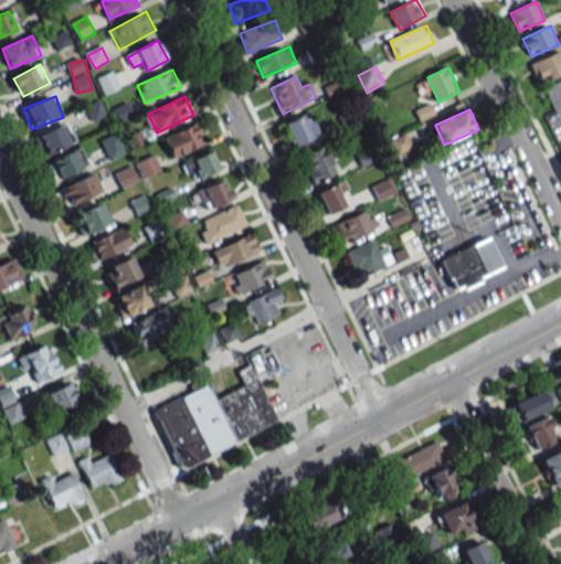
[(323,134),(311,112),(285,125),(297,147),(323,134)]
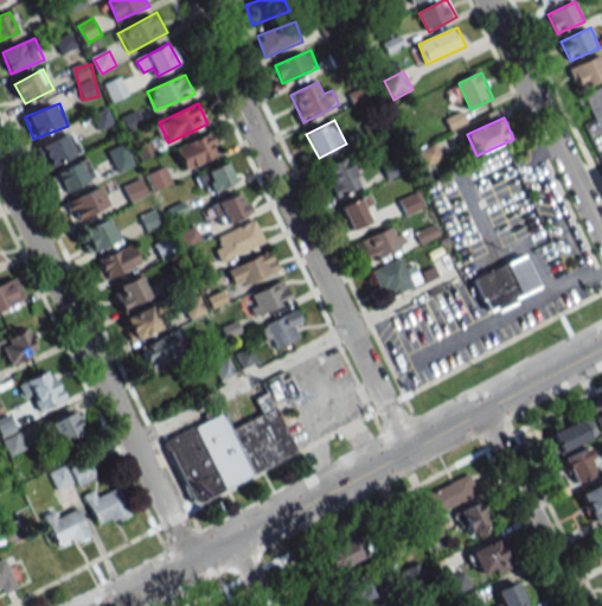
[(223,153),(212,132),(178,151),(189,171),(223,153)]
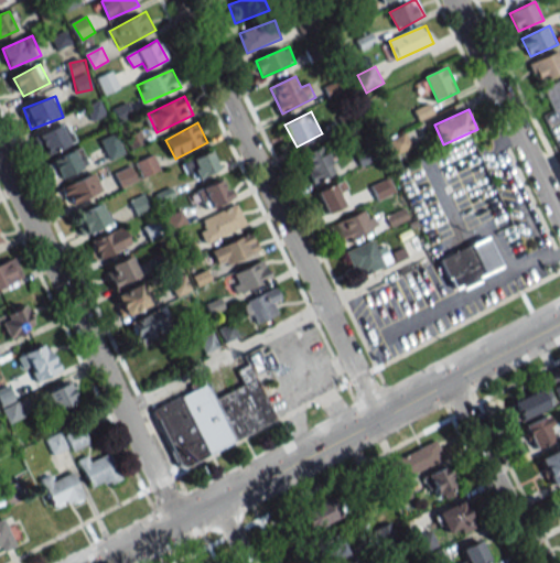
[(76,144),(68,123),(38,137),(45,157),(76,144)]
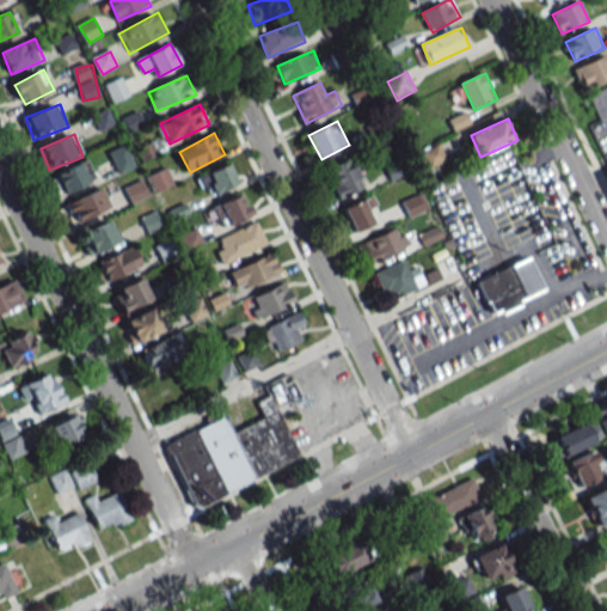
[(111,154),(122,173),(138,164),(127,146),(111,154)]
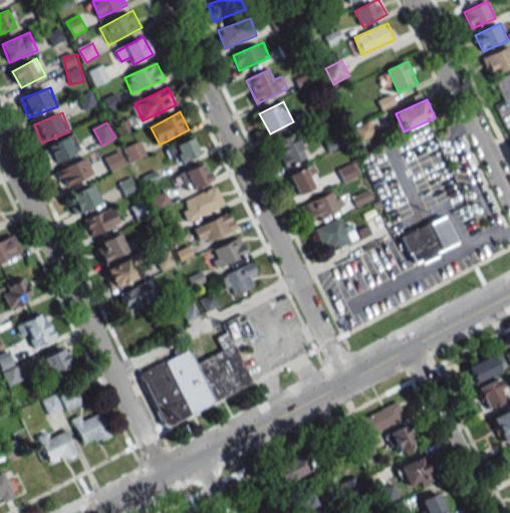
[(355,130),(360,142),(376,136),(371,122),(355,130)]
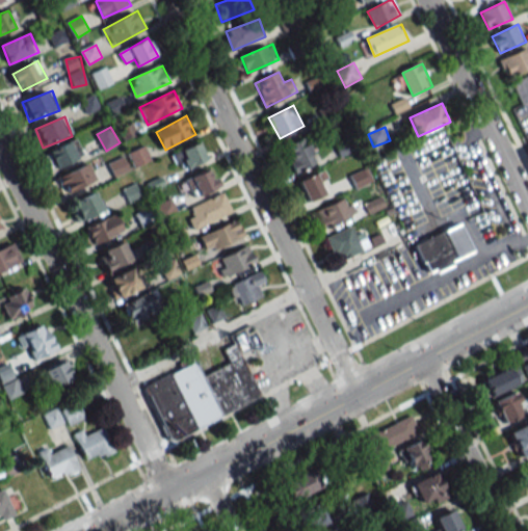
[(46,155),(54,170),(84,155),(76,139),(46,155)]
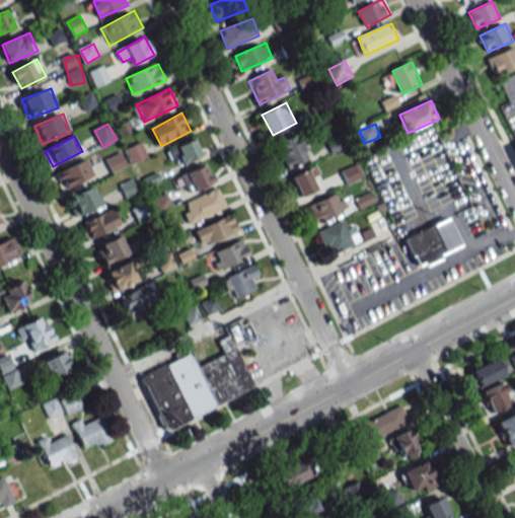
[(289,168),(310,160),(299,136),(279,144),(289,168)]
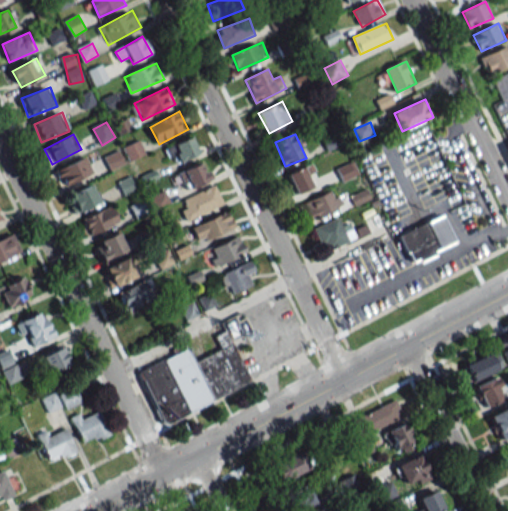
[(172,157),(176,155),(180,163),(200,154),(193,138),(168,149),(172,157)]
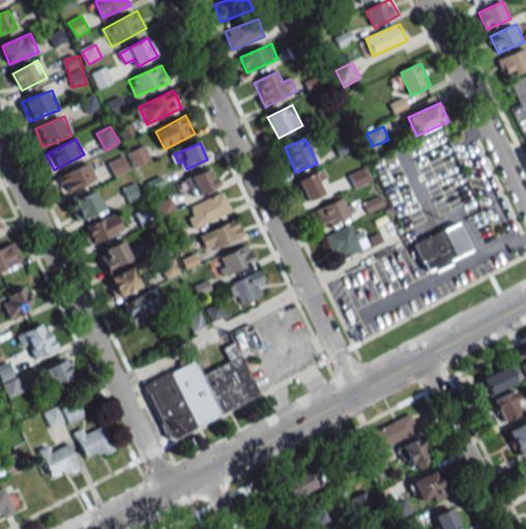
[(151,160),(146,147),(130,153),(136,167),(151,160)]
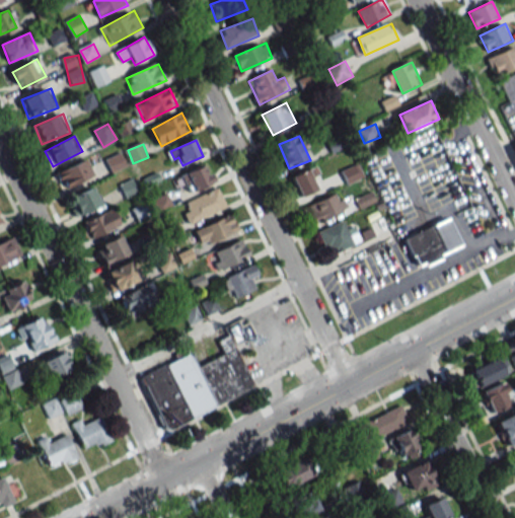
[(58,174),(66,190),(96,174),(88,159),(58,174)]
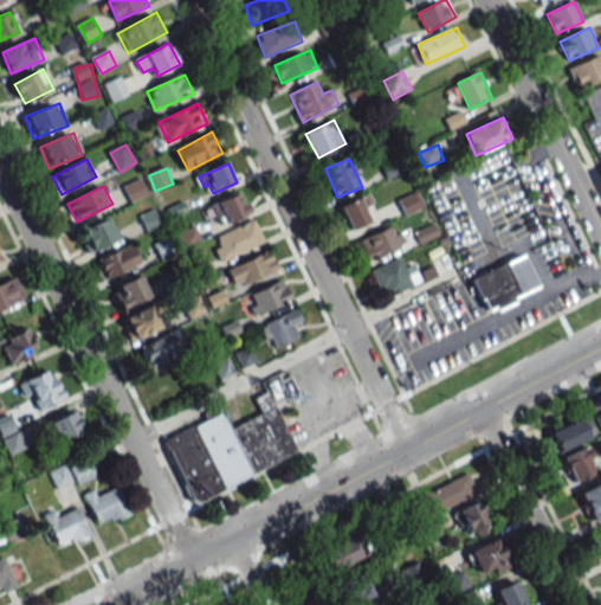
[(224,226),(251,212),(241,192),(213,206),(224,226)]
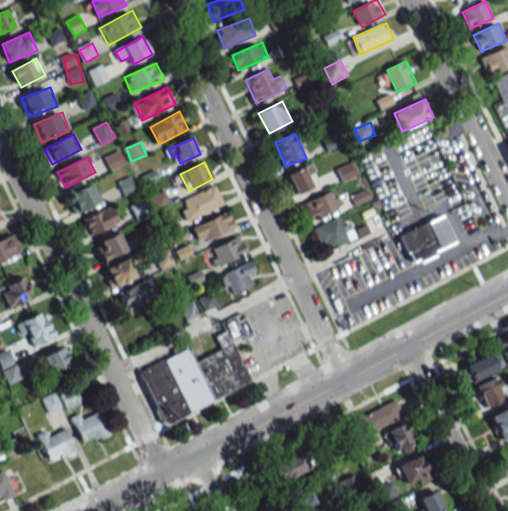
[(339,170),(345,182),(360,175),(354,163),(339,170)]
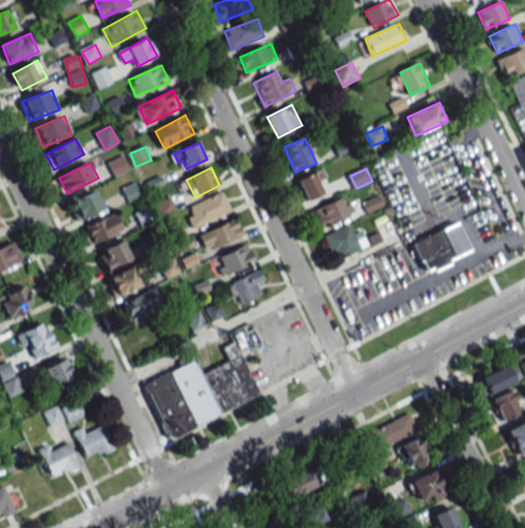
[(326,192),(315,174),(299,182),(309,200),(326,192)]
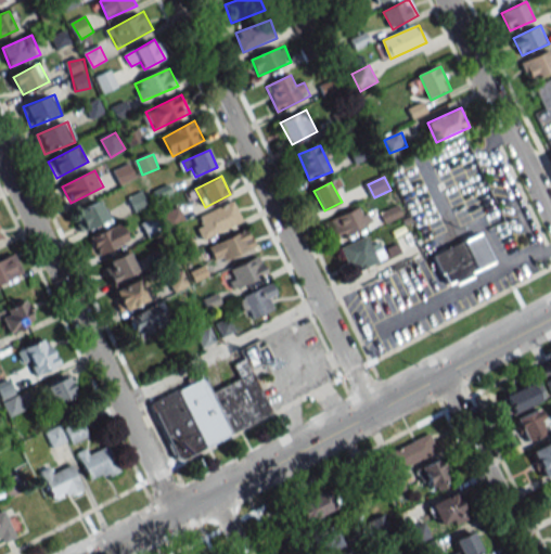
[(111,217),(101,200),(76,215),(86,232),(111,217)]
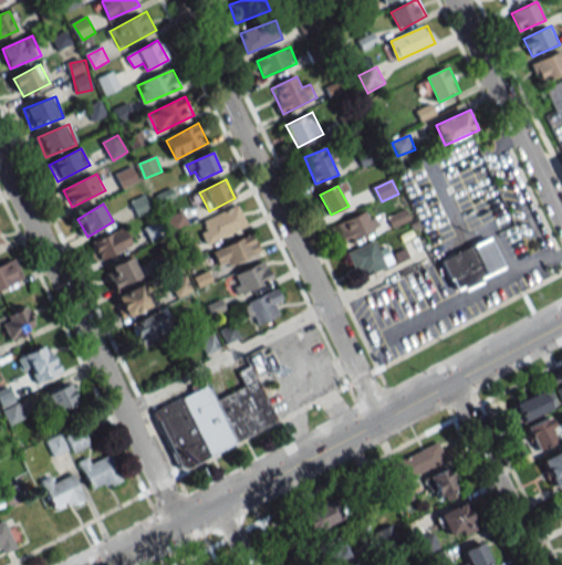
[(199,222),(207,243),(248,228),(241,208),(199,222)]
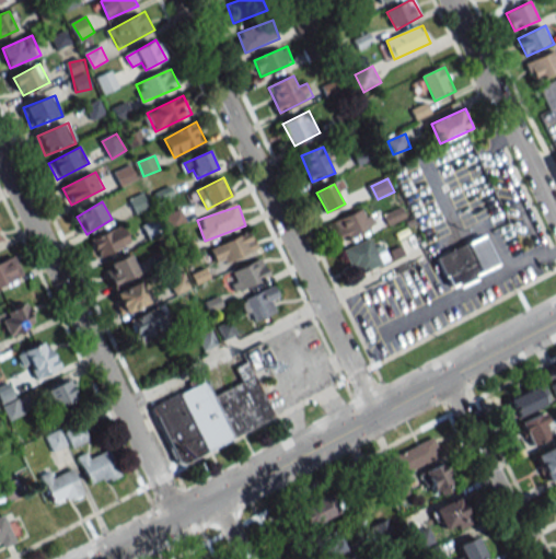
[(378,224),(368,207),(334,225),(344,243),(378,224)]
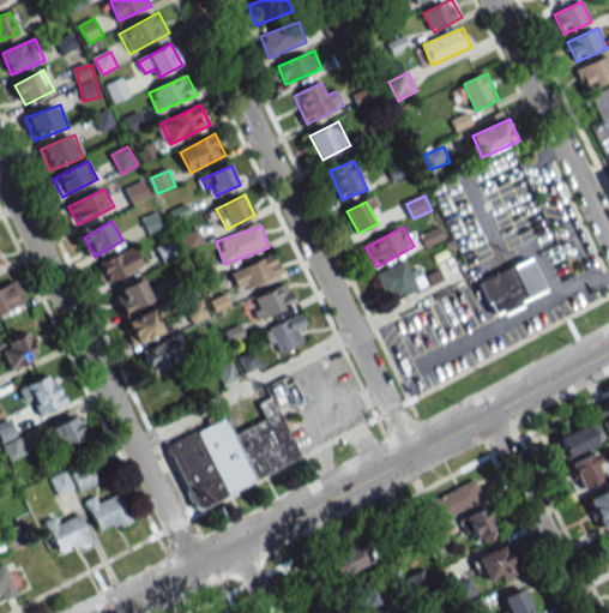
[(102,263),(110,282),(144,268),(136,248),(102,263)]
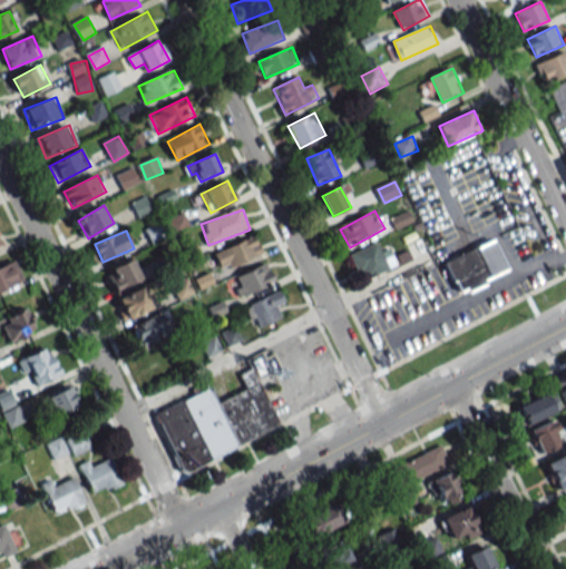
[(216,254),(224,271),(264,253),(256,236),(216,254)]
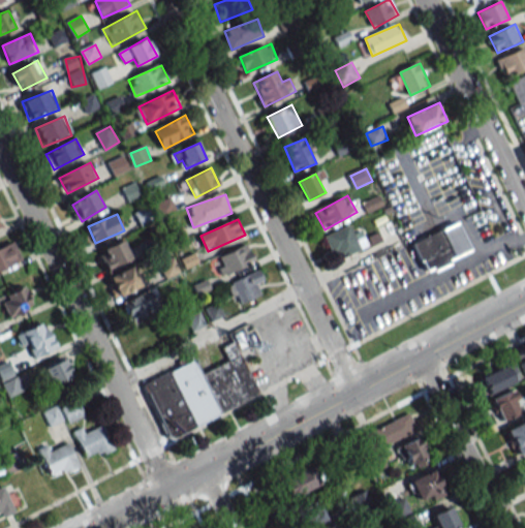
[(457,222),(470,249),(449,259),(451,264),(435,272),(433,268),(427,271),(423,260),(421,261),(412,244),(457,222)]
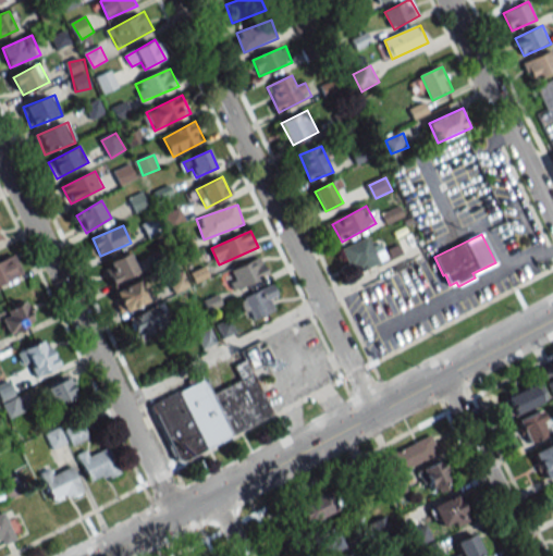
[(343,249),(355,275),(382,262),(371,237),(343,249)]
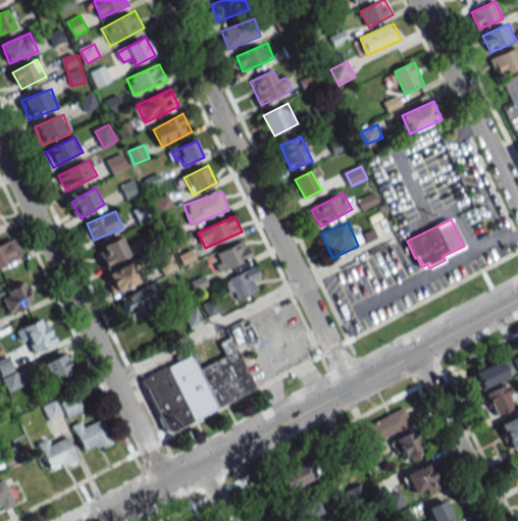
[(0,266),(22,257),(15,240),(0,246),(0,266)]
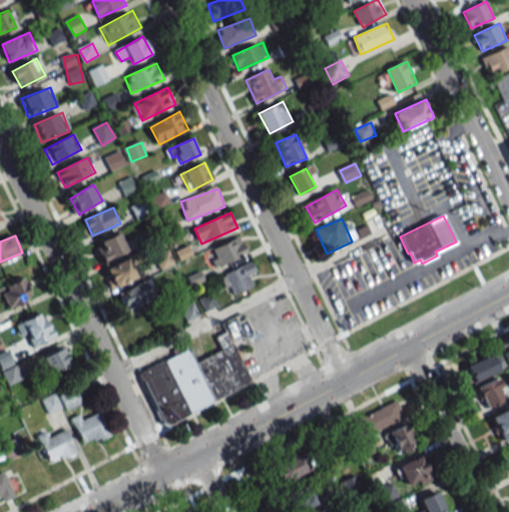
[(98,241),(104,263),(128,257),(123,235),(98,241)]
